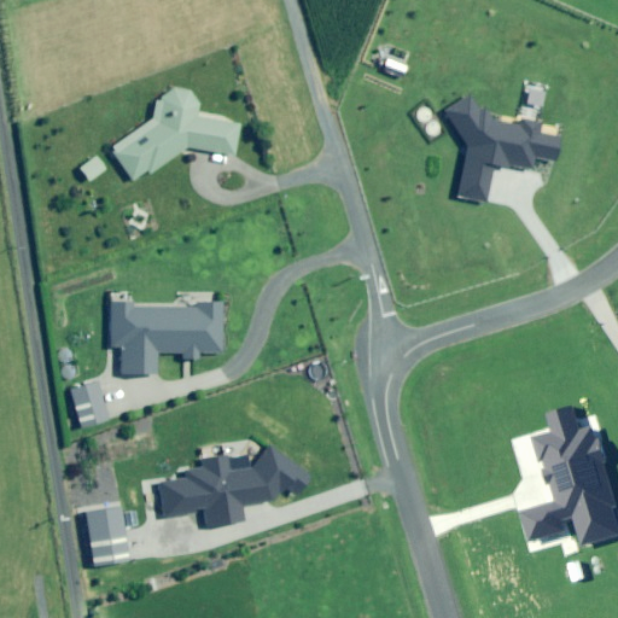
[(162,117),(161,122),(116,152),(134,179),(149,169),(150,172),(187,146),(234,155),(239,126),(197,118),(199,101),(190,91),(175,88),(165,95),(162,117)]
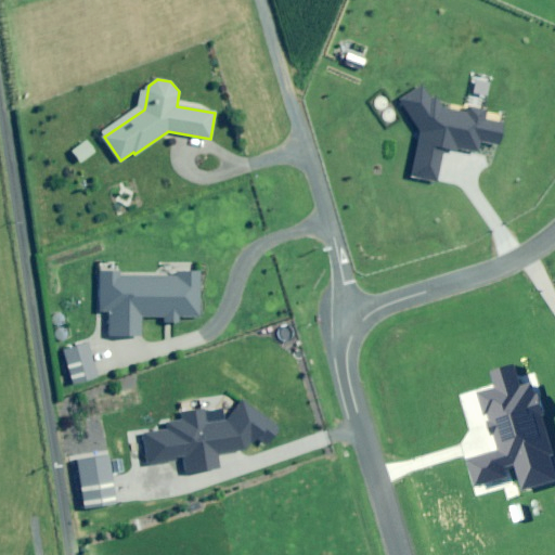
[(400,101),(421,131),(412,176),(437,180),(443,147),(477,154),(480,140),(499,143),(502,125),(485,121),(487,113),(469,110),(468,116),(443,111),(435,98),(430,100),(422,86),(400,101)]
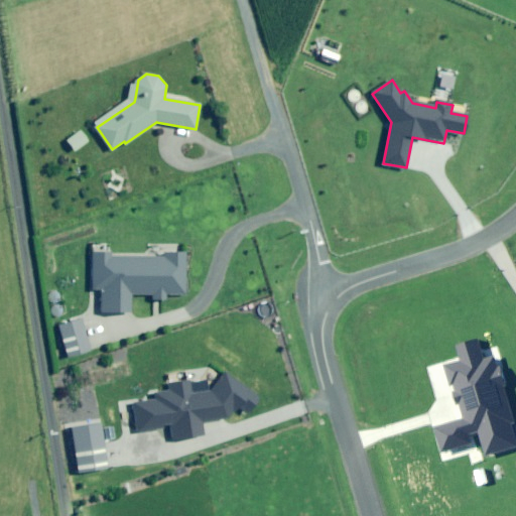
[(112,253),(93,253),(92,289),(103,289),(102,311),(132,311),(132,294),(186,294),(186,253),(164,253),(164,257),(112,257),(112,253)]
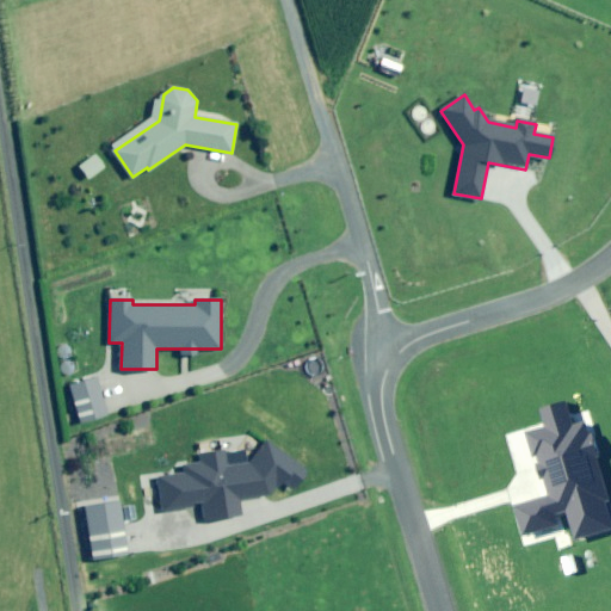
[(82,423),(109,414),(98,377),(71,386),(82,423)]
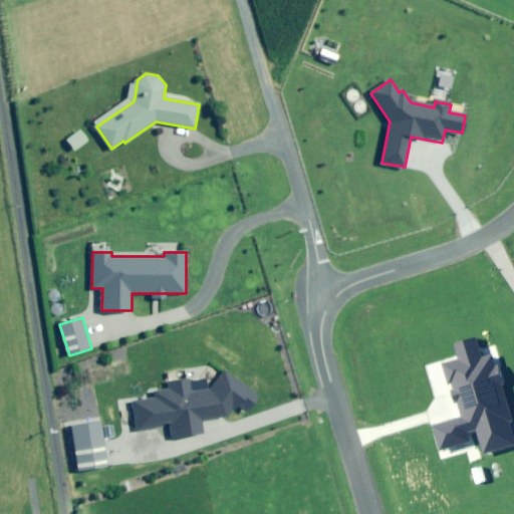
[(480,357),(474,338),(453,344),(458,361),(444,364),(455,403),(457,402),(462,418),(433,427),(439,449),(469,441),(467,434),(476,431),(483,455),(513,446),(513,442),(508,423),(513,421),(498,363),(492,365),(490,355),(480,357)]
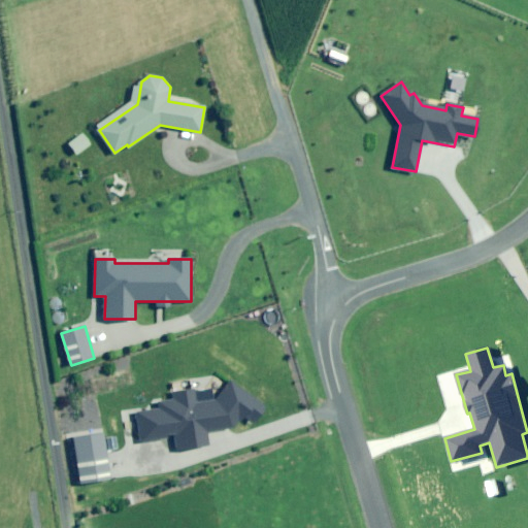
[(162,410),(136,414),(140,440),(175,435),(177,451),(209,447),(206,430),(233,427),(244,411),(256,420),(266,404),(230,381),(218,400),(198,403),(196,390),(171,393),(172,401),(161,403),(162,410)]
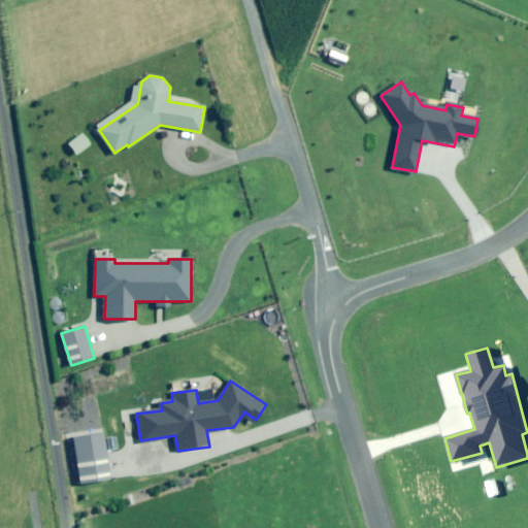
[(83,484),(109,480),(102,435),(75,439),(83,484)]
